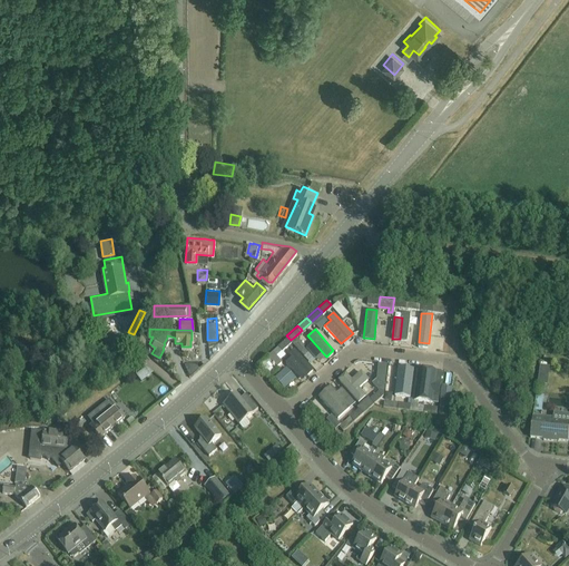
[(286,335),(277,343),(282,348),(291,341),(291,340),(286,335)]
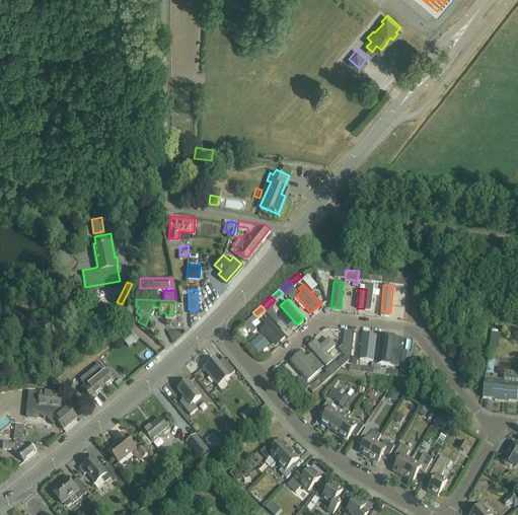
[(265,309),(265,310),(275,321),(280,317),(270,305),(265,309)]
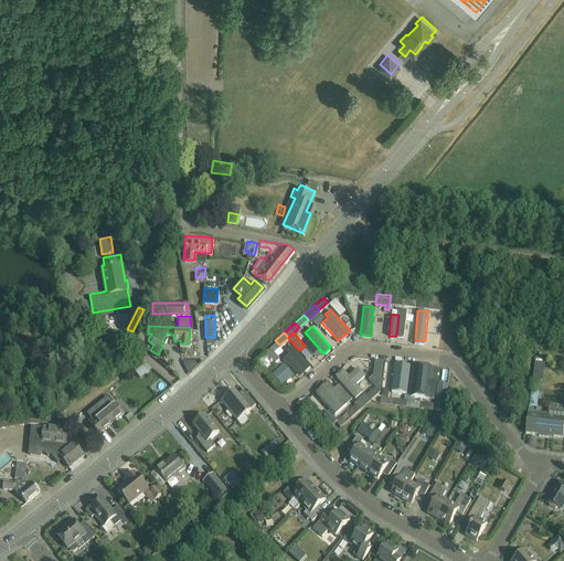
[(275,340),(269,345),(276,352),(282,347),(279,345),(275,340)]
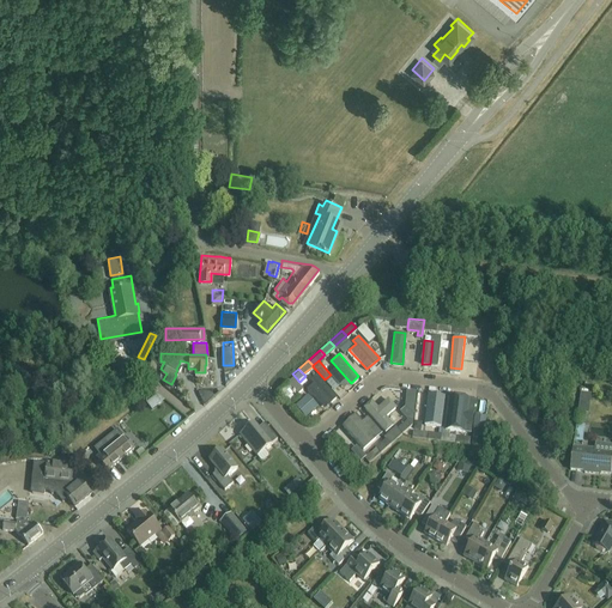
[(292,374),(286,380),(288,380),(297,390),(303,385),(300,382),(292,374)]
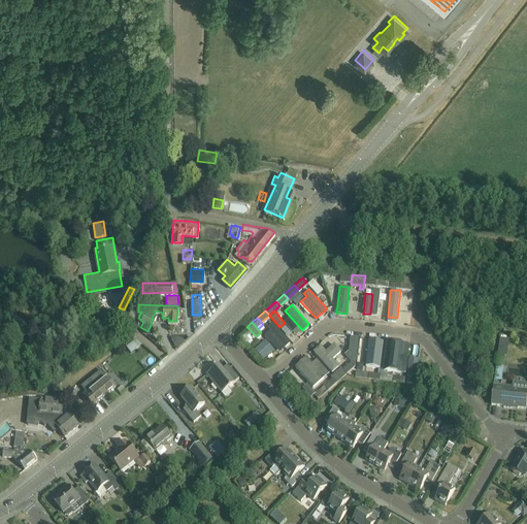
[(272,322),(266,327),(283,346),(289,340),(272,322)]
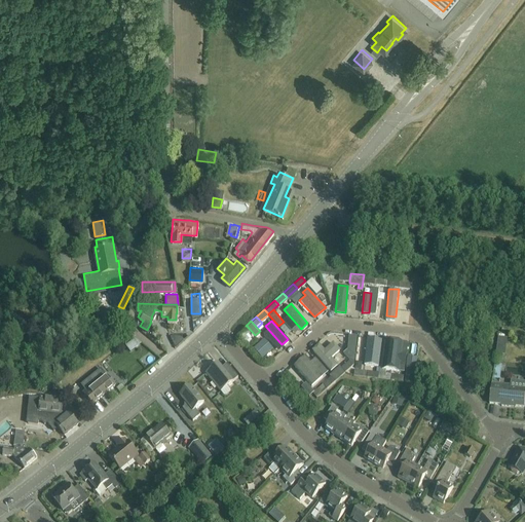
[(434,342),(438,339),(432,330),(427,333),(434,342)]
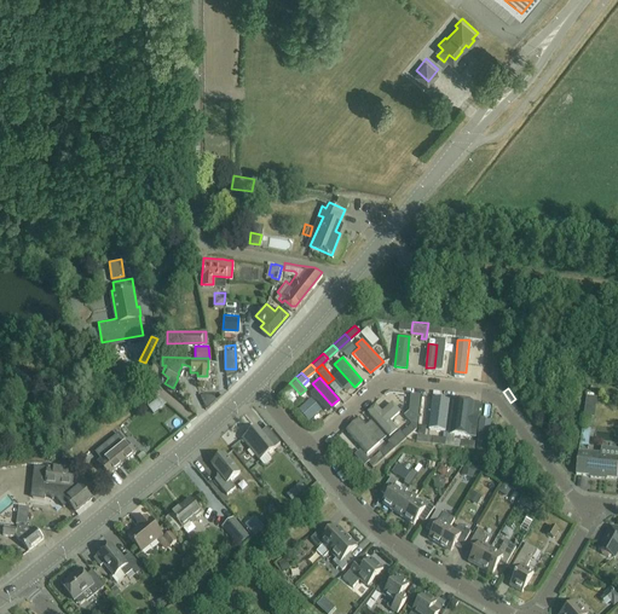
[(286,389),(281,393),(288,400),(293,395),(286,389)]
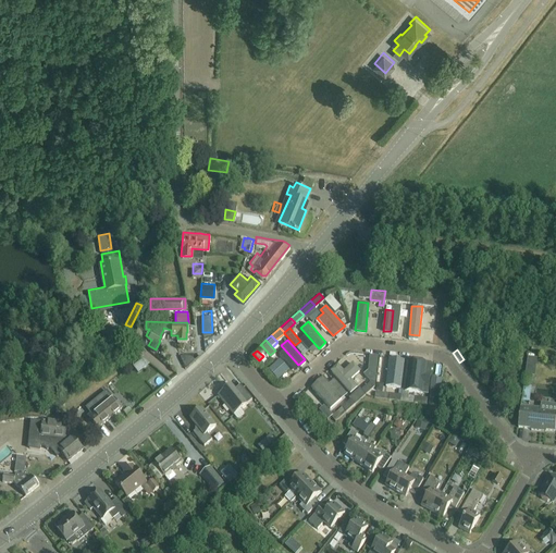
[(535,370),(535,352),(527,352),(527,370),(535,370)]
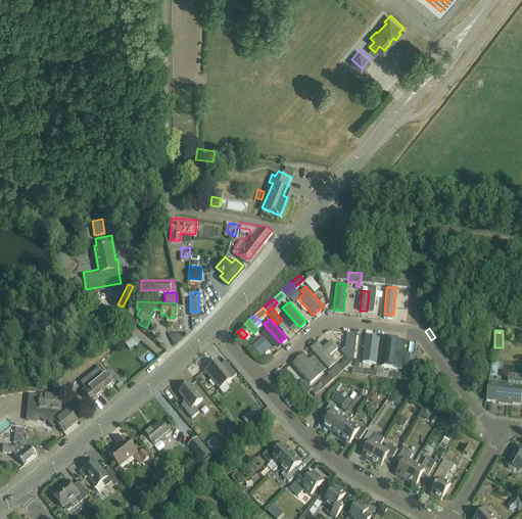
[(255,347),(266,338),(262,334),(251,343),(255,347)]
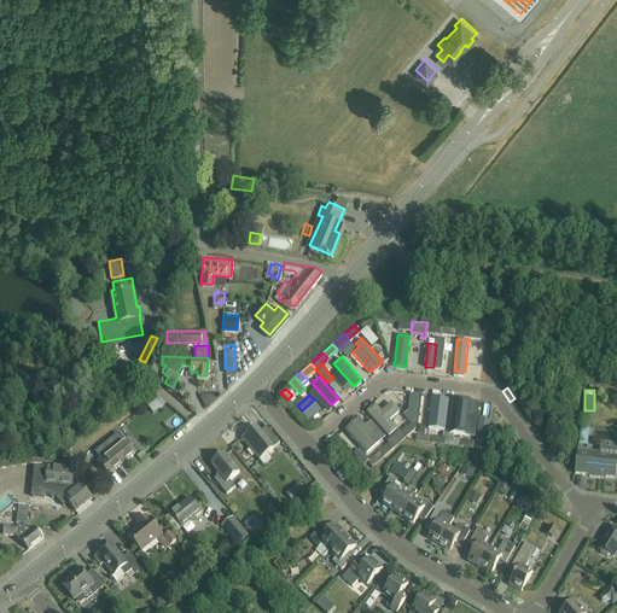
[(447,397),(431,396),(428,427),(443,430),(447,397)]
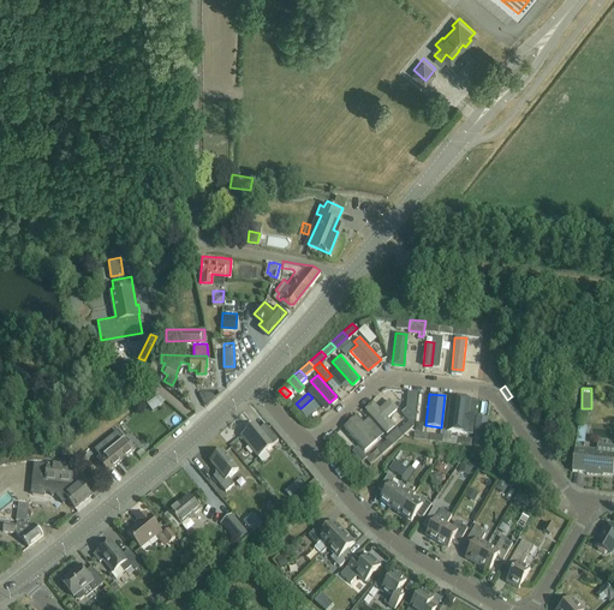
[(147,399),(145,400),(151,407),(158,402),(151,395),(147,399)]
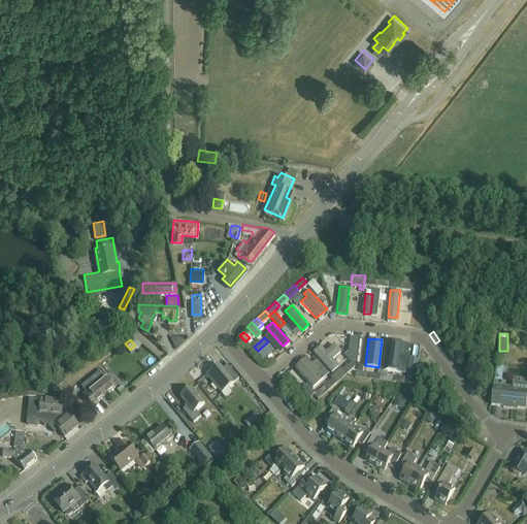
[(399,342),(386,341),(384,369),(405,371),(406,359),(398,358),(399,342)]
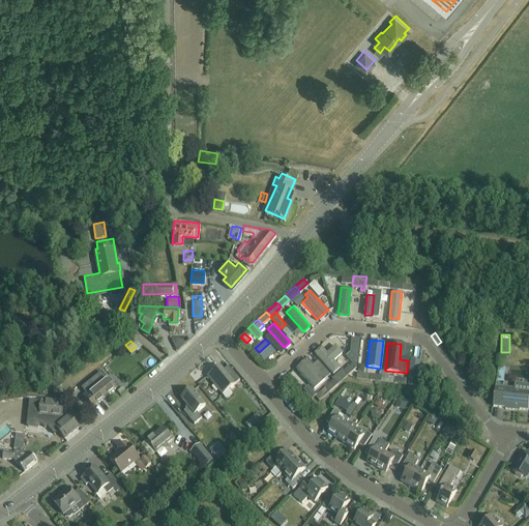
[(321,345),(313,351),(331,373),(340,367),(333,359),(342,352),(334,344),(326,351),(321,345)]
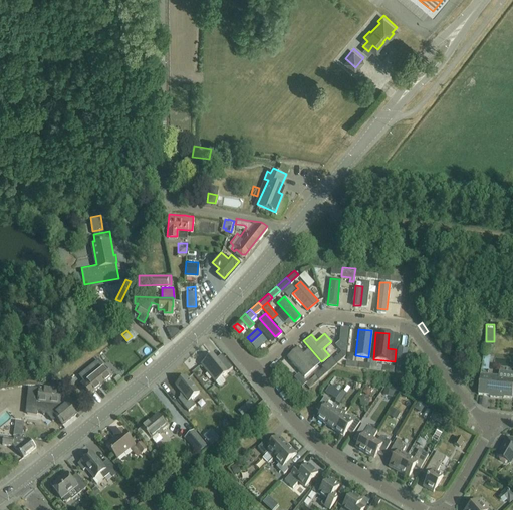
[(336,336),(332,340),(340,350),(341,349),(345,345),(336,336)]
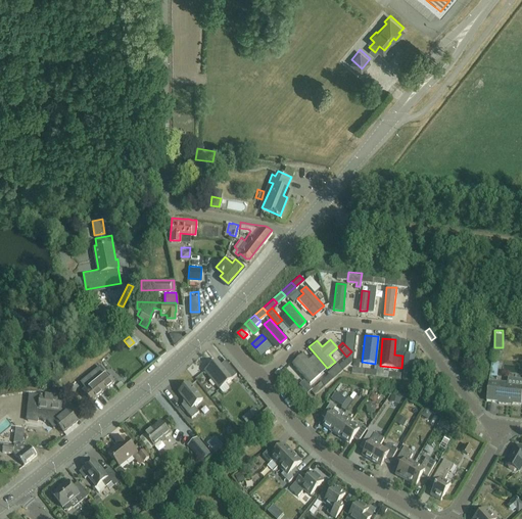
[(307,348),(291,364),(310,383),(326,369),(307,348)]
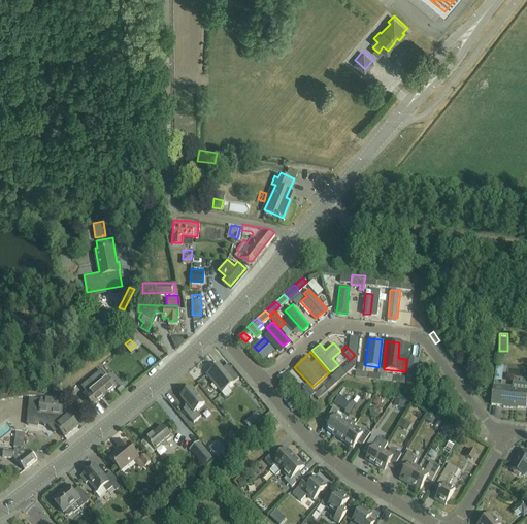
[(350,360),(342,366),(346,371),(347,371),(355,364),(351,359),(350,360)]
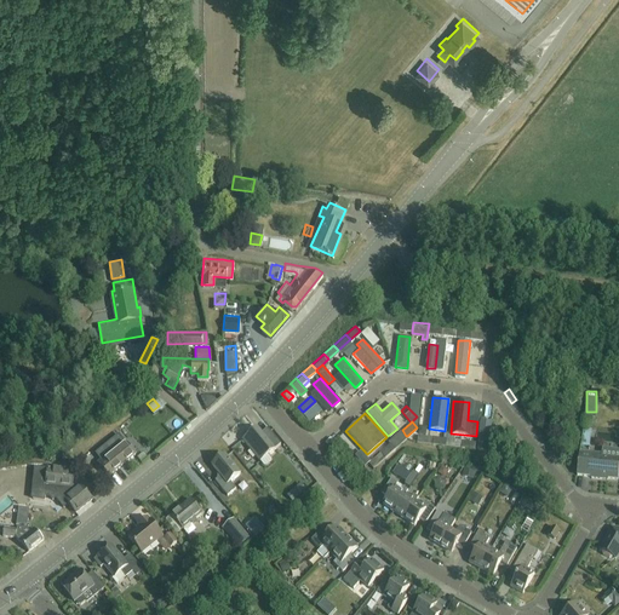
[(256,425),(241,436),(259,458),(267,452),(280,441),(269,427),(262,432),(256,425)]
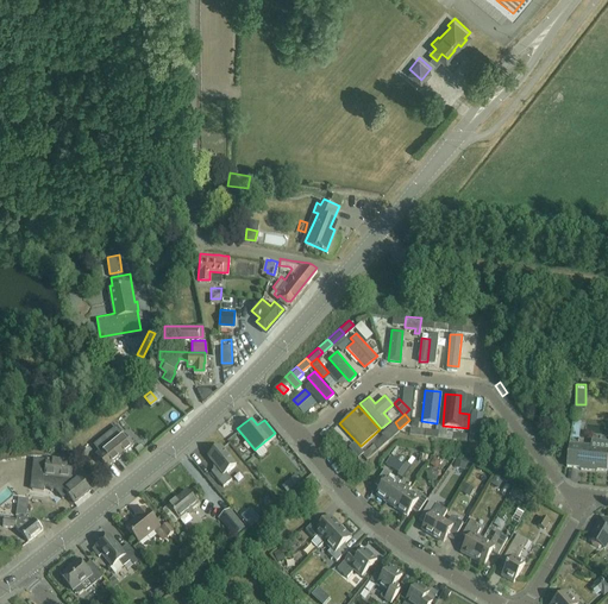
[(576,434),(578,419),(571,417),(569,433),(576,434)]
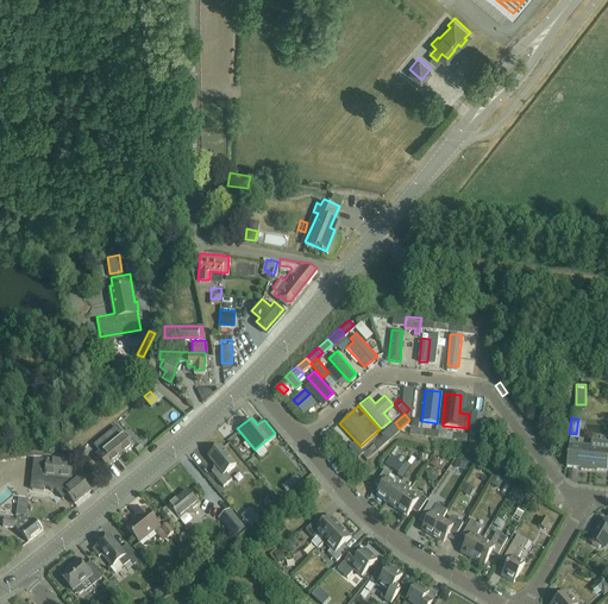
[(393,421),(381,431),(383,433),(387,438),(388,439),(400,428),(399,428),(395,422),(393,421)]
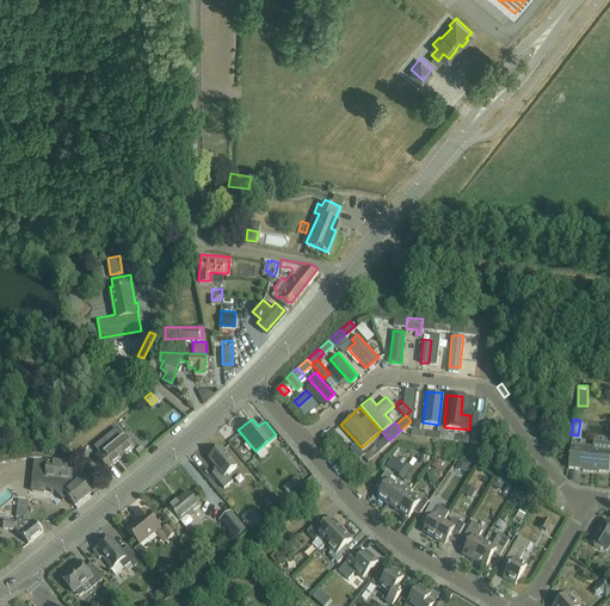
[(116,425),(93,444),(98,450),(94,452),(106,468),(112,463),(133,446),(119,430),(116,425)]
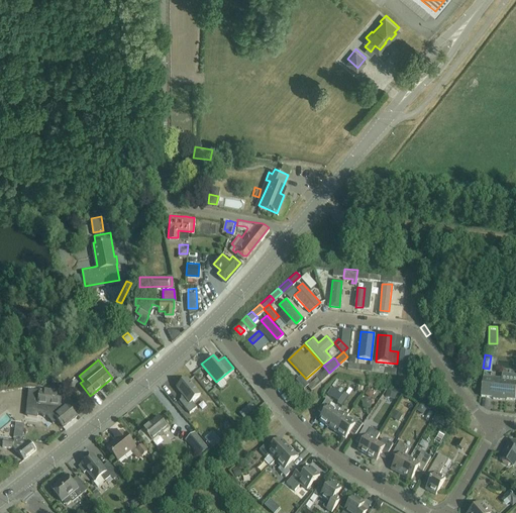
[(398,361),(397,372),(405,373),(406,362),(398,361)]
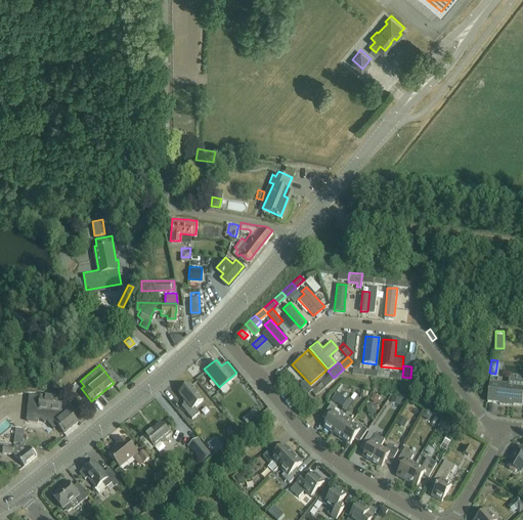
[(333,377),(330,373),(320,380),(324,384),(324,385),(334,378),(333,377)]
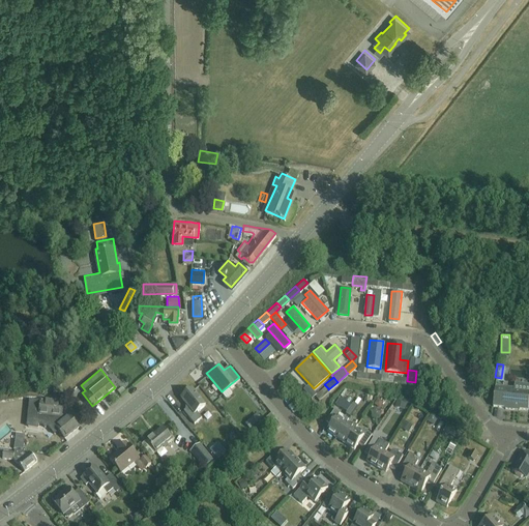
[(494,383),(493,400),(504,401),(504,406),(512,407),(512,406),(518,406),(518,407),(527,408),(528,389),(528,388),(528,381),(515,380),(513,385),(494,383)]
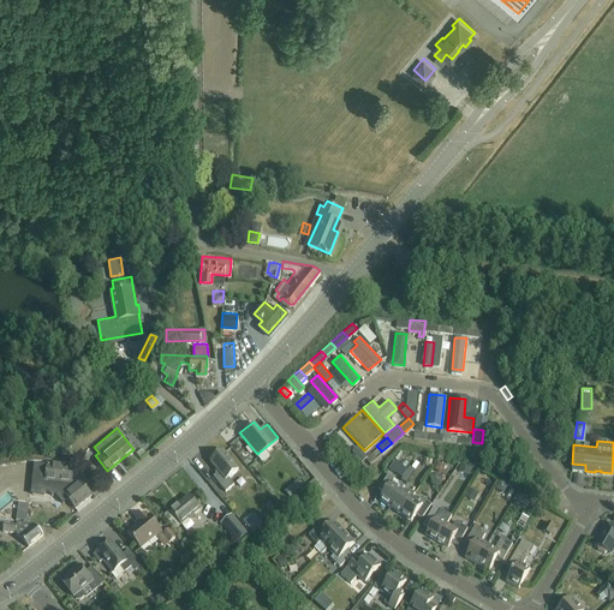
[(218,468),(212,473),(225,489),(233,482),(227,474),(238,466),(222,447),(209,458),(218,468)]
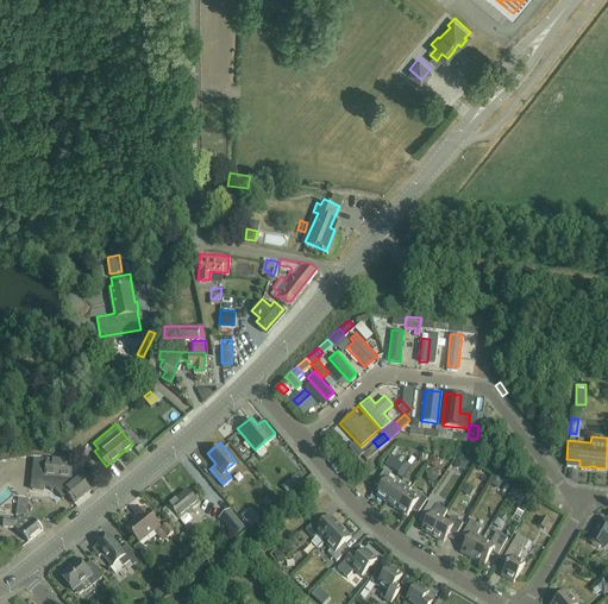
[(35,455),(31,486),(41,488),(42,482),(45,483),(50,488),(52,485),(61,495),(67,490),(74,499),(89,486),(80,474),(75,478),(71,476),(73,457),(46,454),(46,457),(35,455)]
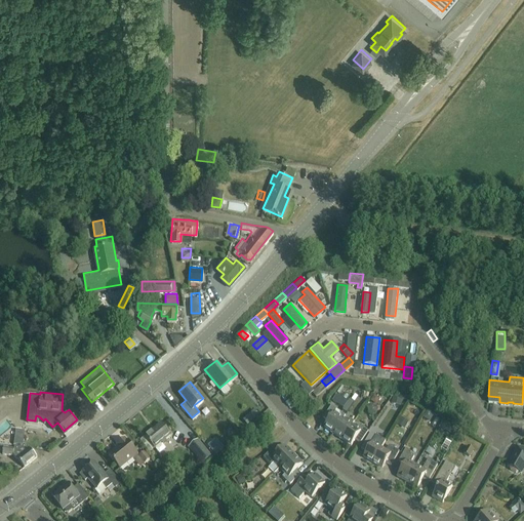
[(374,392),(370,397),(375,401),(379,396),(374,392)]
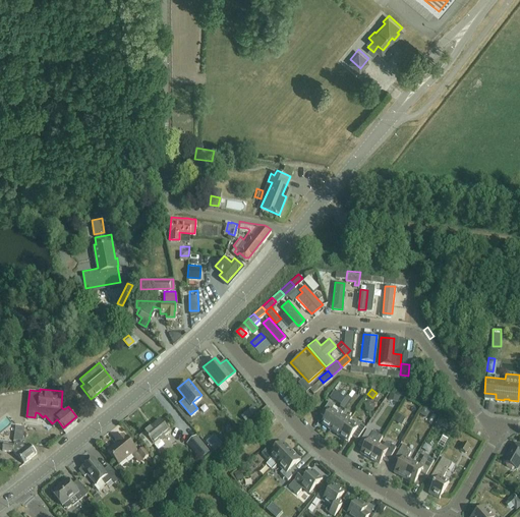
[(347,393),(339,403),(344,406),(351,396),(347,393)]
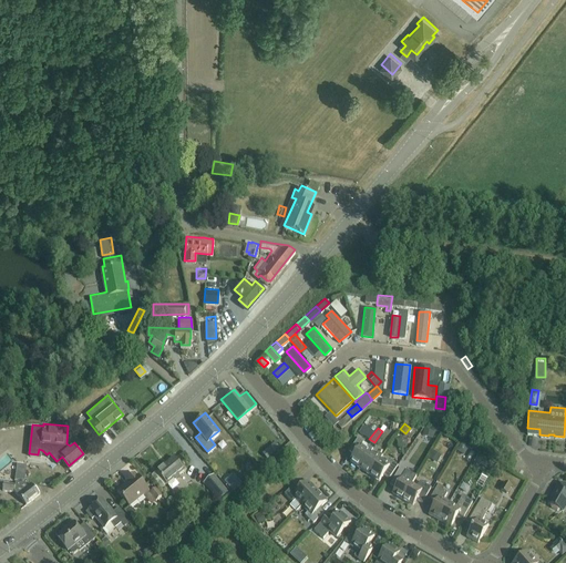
[(369,450),(372,446),(368,442),(364,447),(359,443),(362,439),(357,436),(348,448),(353,452),(349,458),(359,464),(369,450)]
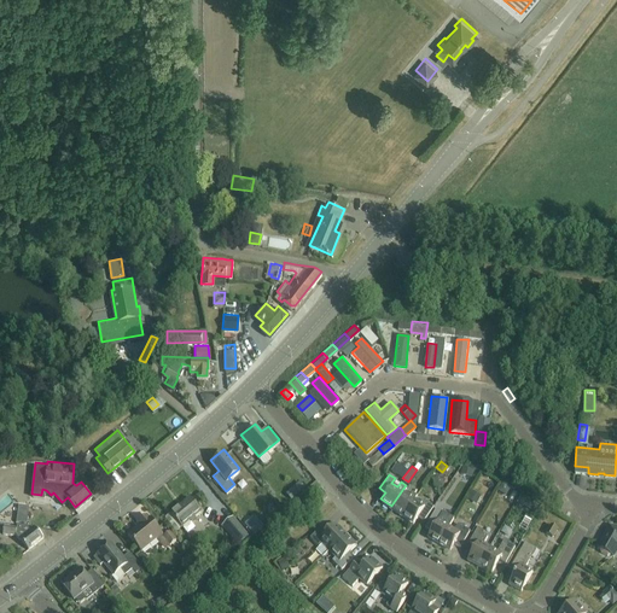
[(298,479),(294,483),(300,490),(304,485),(298,479)]
